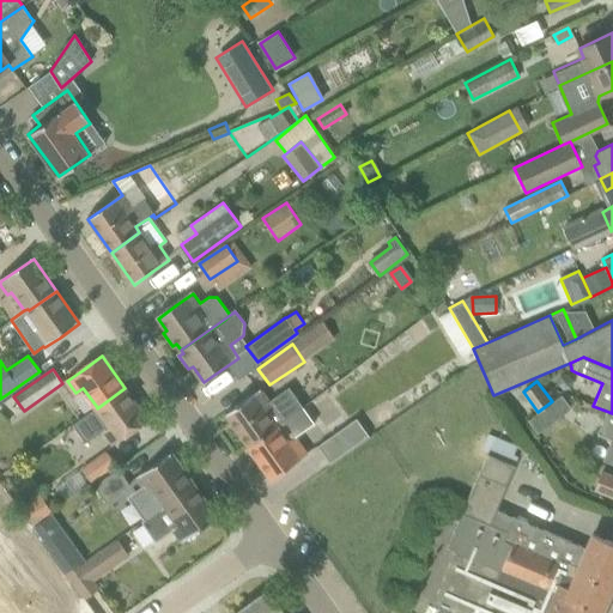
[(290,387),(269,401),(262,390),(228,416),(250,448),(278,428),(278,425),(303,407),(304,406),(290,387)]
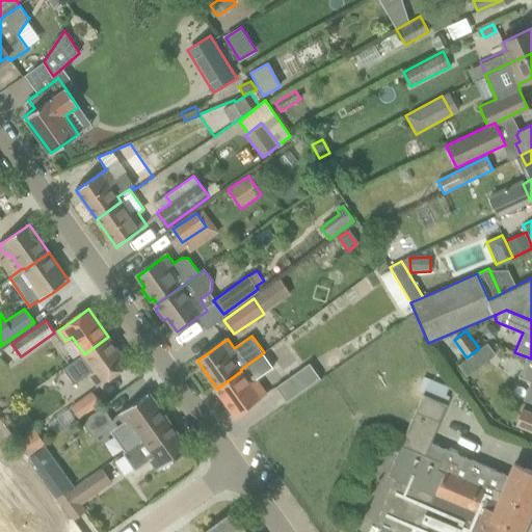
[(84,354),(84,353),(63,368),(74,384),(88,374),(98,387),(128,366),(108,337),(84,354)]
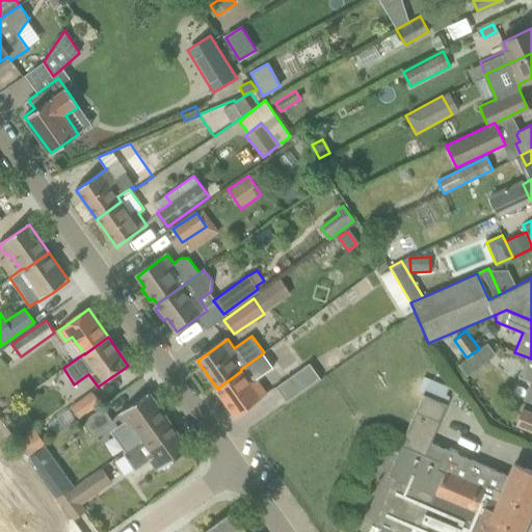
[(479,348),(475,351),(482,363),(495,353),(486,343),(479,348)]
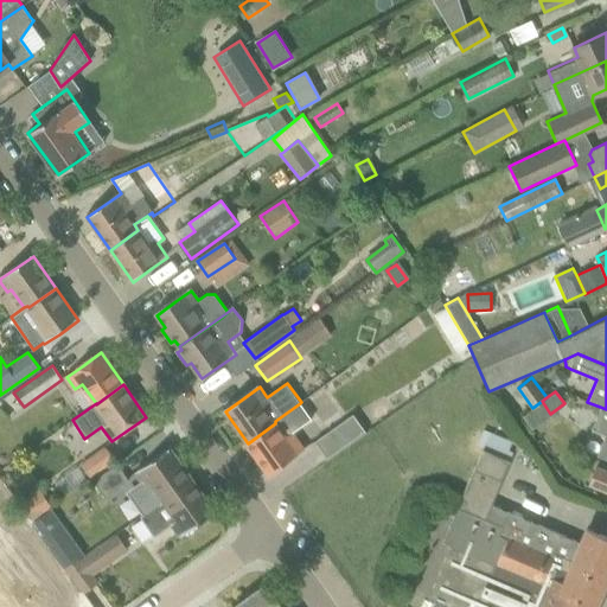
[(275,423),(248,443),(269,473),(302,449),(292,433),(311,419),(300,403),(275,421),(275,423)]
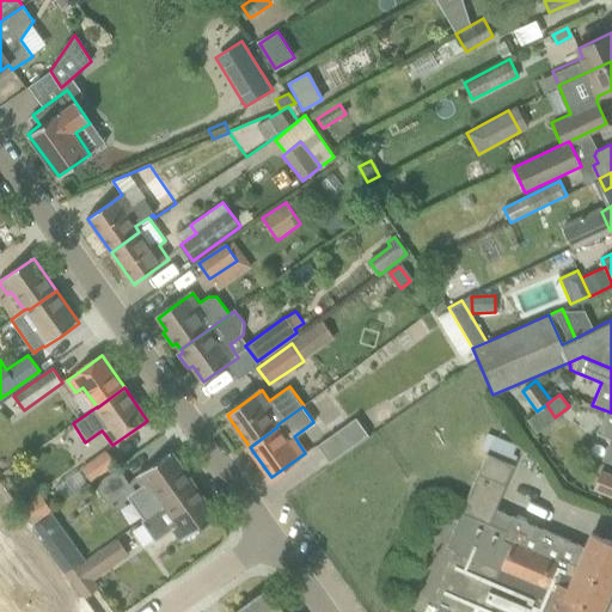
[(611,412),(605,410),(595,434),(611,440),(611,412)]
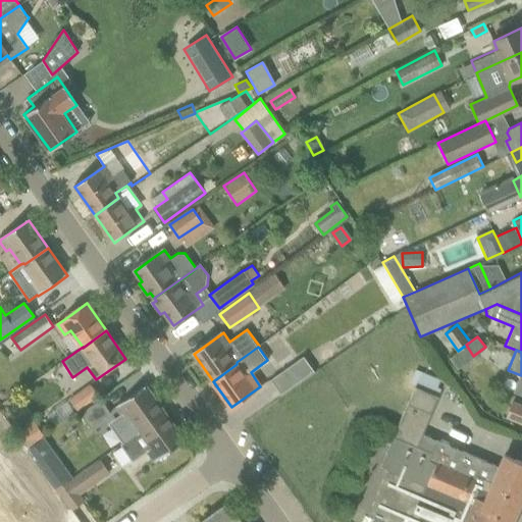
[(314,371),(303,356),(270,379),(280,395),(314,371)]
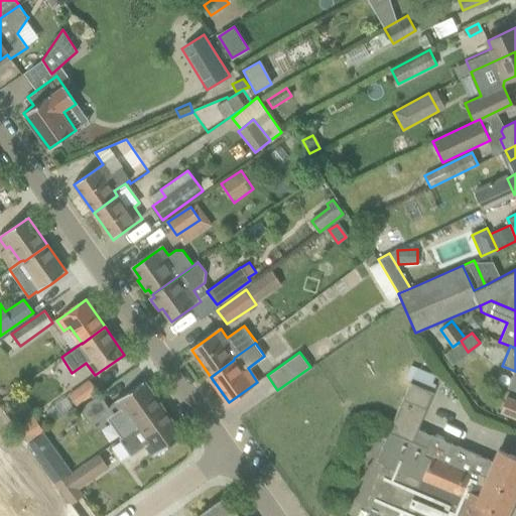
[(434,393),(432,392),(435,384),(432,382),(435,375),(419,368),(412,384),(410,383),(389,432),(413,442),(418,429),(434,393)]
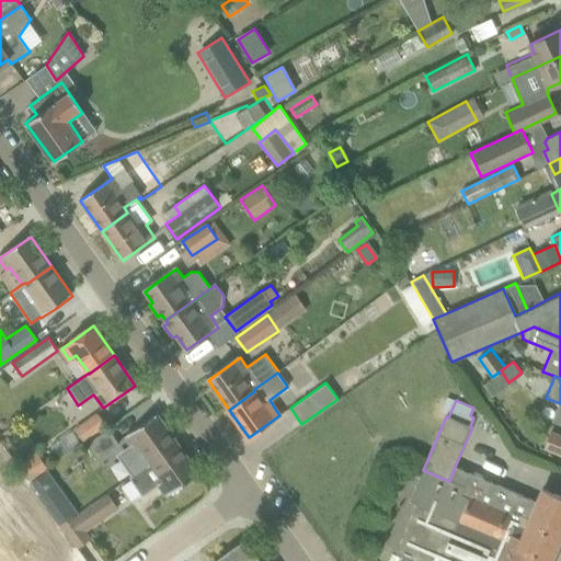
[(73,428),(82,442),(105,426),(96,412),(73,428)]
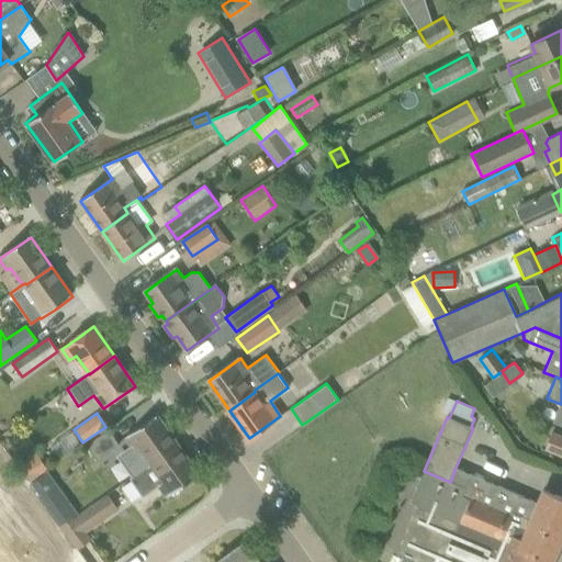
[(117,457),(133,478),(152,464),(178,446),(157,417),(124,440),(131,448),(117,457)]
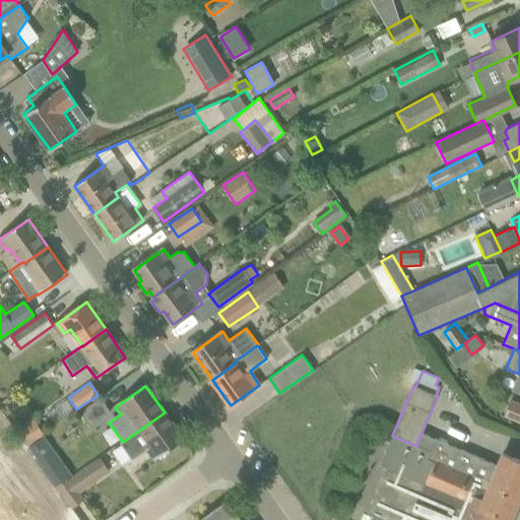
[(100,397),(79,411),(89,426),(110,411),(100,397)]
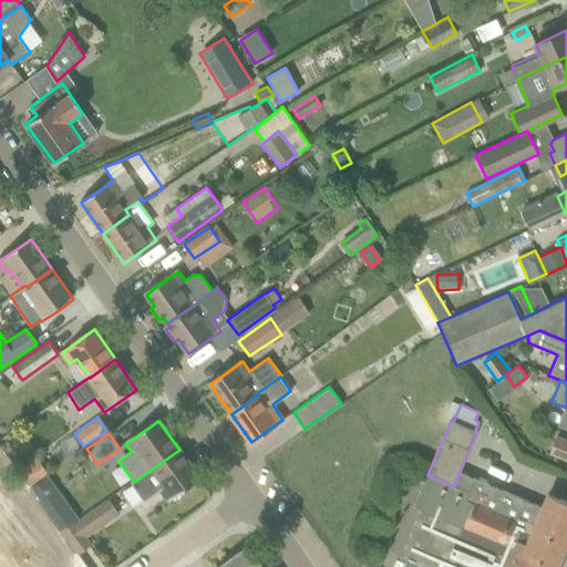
[(566,459),(566,440),(557,435),(550,452),(566,459)]
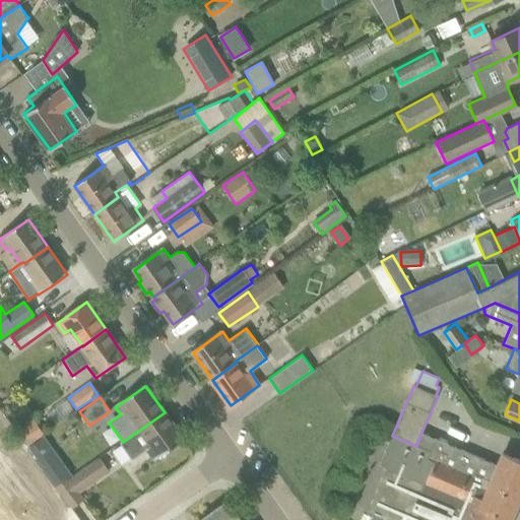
[(140,430),(123,442),(121,443),(132,459),(145,449),(153,461),(184,440),(165,412),(140,430)]
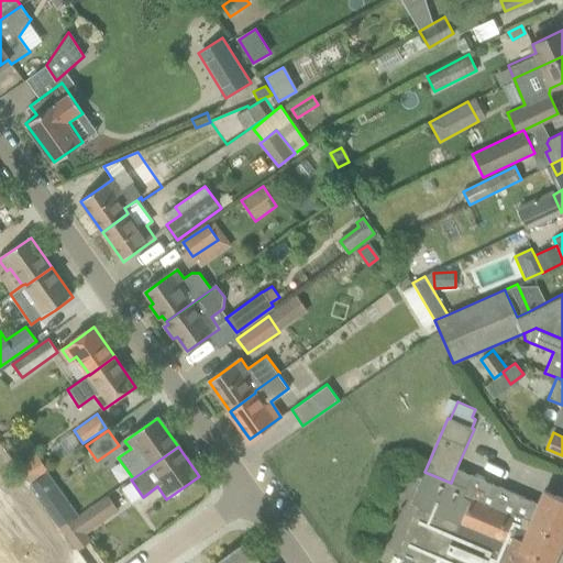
[(47,470),(36,453),(17,467),(29,484),(47,470)]
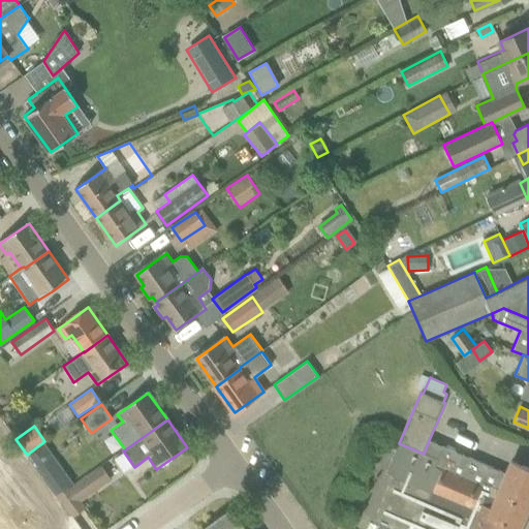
[(386,473),(394,476),(411,484),(517,528),(518,528),(528,503),(528,467),(510,460),(505,472),(429,440),(424,454),(399,443),(386,473)]
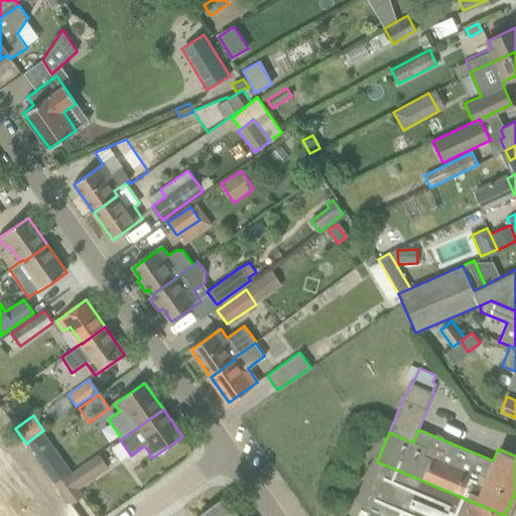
[(54,454),(41,435),(27,445),(40,464),(54,454)]
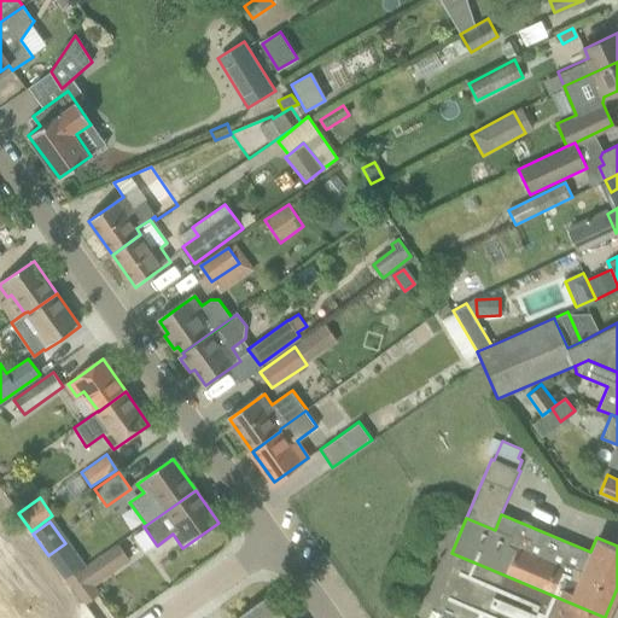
[(105,552),(82,569),(66,579),(82,602),(98,592),(91,583),(115,566),(105,552)]
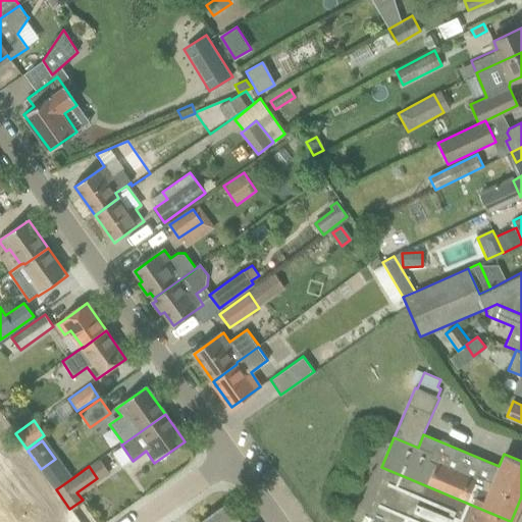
[(510,521),(406,477),(388,470),(376,497),(369,515),(374,518),(372,521),(510,521)]
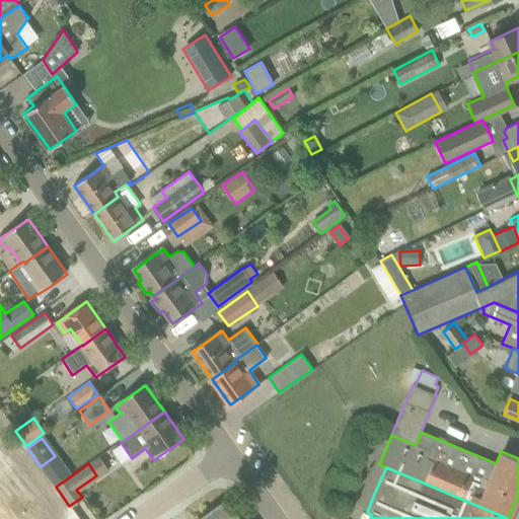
[(238,518),(226,502),(202,518),(238,518)]
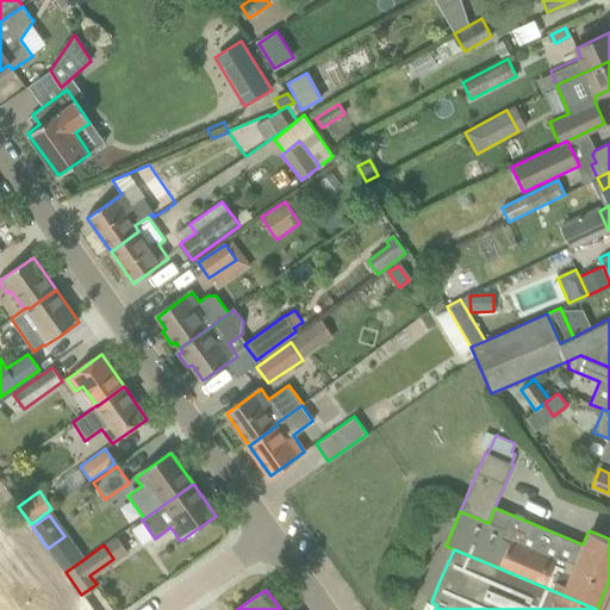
[(0,609),(12,609),(0,592),(0,609)]
